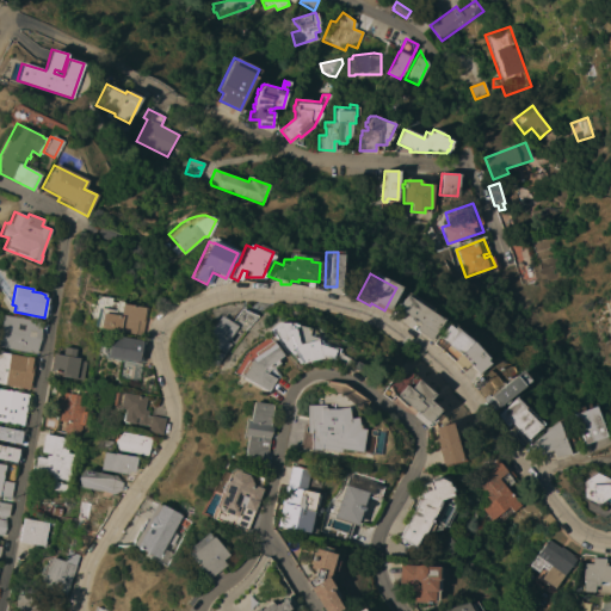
[(430,310),(427,312),(439,320),(426,339),(411,328),(414,323),(393,309),(403,292),(430,310)]
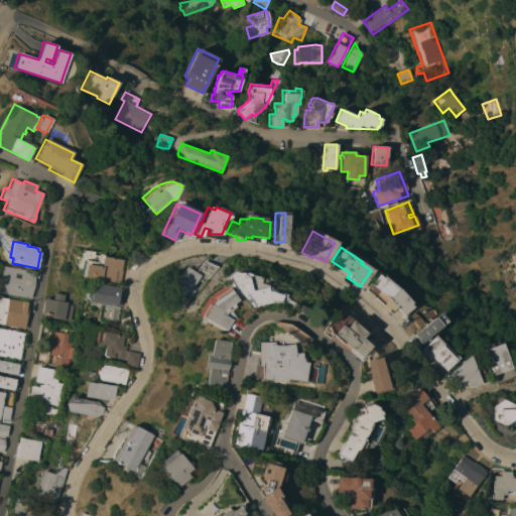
[(87,277),(81,276),(84,260),(90,261),(96,262),(97,254),(103,255),(103,256),(123,260),(119,283),(87,277)]
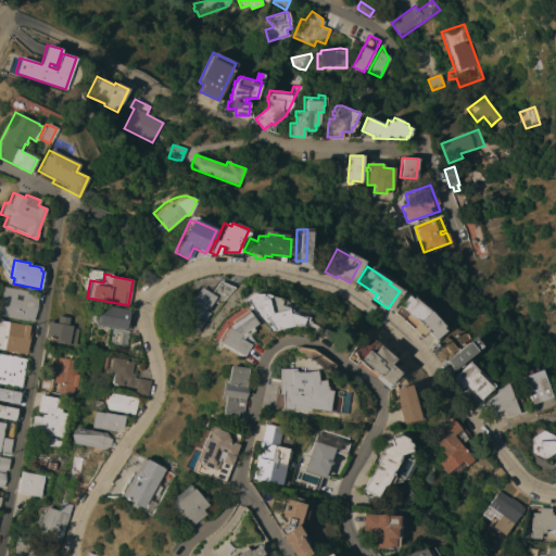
[(194,333),(176,321),(198,287),(206,293),(216,281),(231,288),(217,303),(210,299),(202,311),(203,311),(206,313),(194,333)]
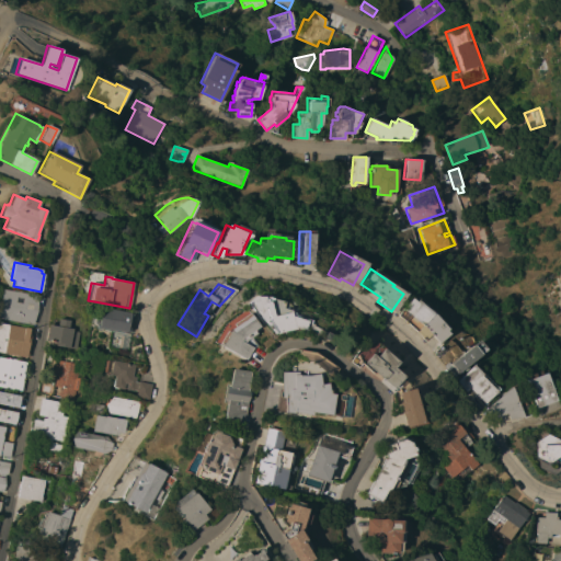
[(33,324),(0,318),(0,294),(1,288),(38,295),(37,311),(33,324)]
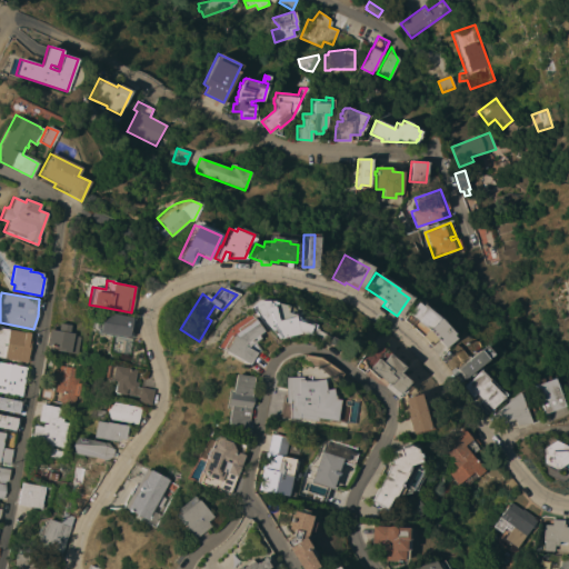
[(293,332),(272,339),(257,321),(247,306),(252,301),(262,301),(265,303),(266,305),(267,308),(269,307),(272,320),(289,317),(290,320),(306,326),(303,333),(293,332)]
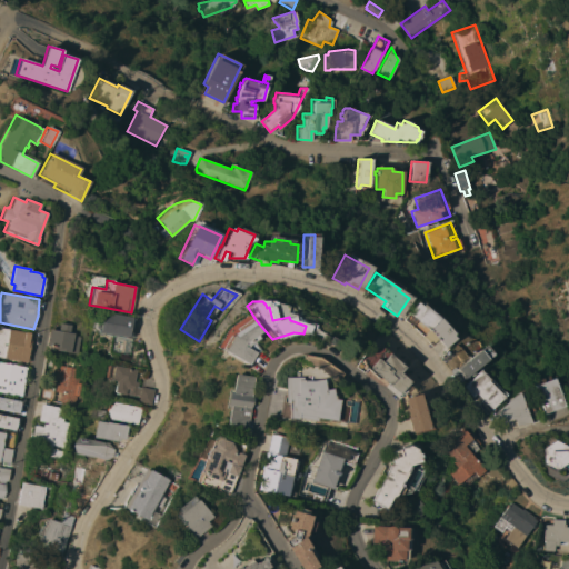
[(405,315),(413,302),(417,306),(419,303),(423,307),(422,308),(435,318),(436,317),(450,333),(448,336),(451,338),(440,348),(432,339),(426,345),(418,336),(425,330),(420,328),(416,332),(408,327),(412,320),(411,320),(408,326),(407,325),(407,326),(400,320),(401,320),(405,315)]
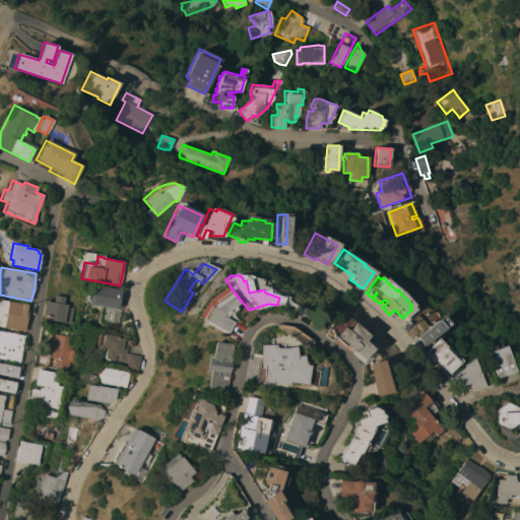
[(89,304),(92,285),(119,290),(118,296),(121,296),(119,307),(117,307),(117,308),(89,304)]
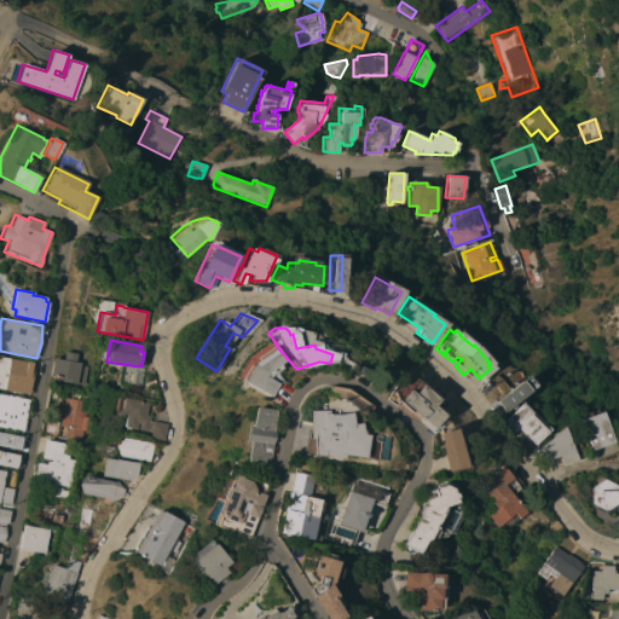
[(266,375),(264,377),(272,383),(265,397),(236,380),(244,364),(248,366),(249,362),(253,359),(252,358),(268,345),(279,360),(273,365),(277,369),(266,375)]
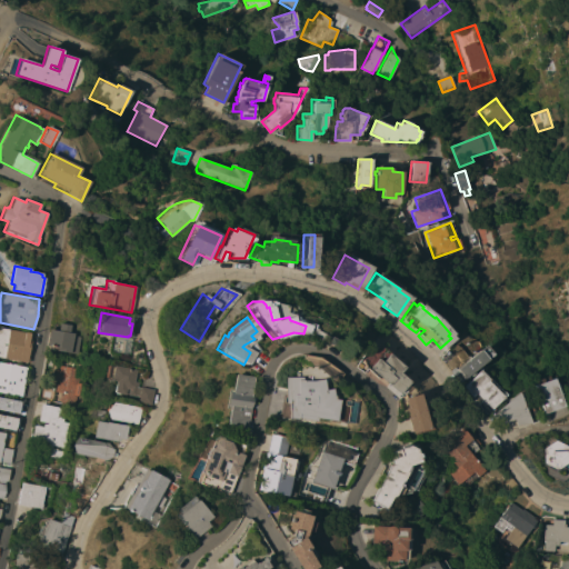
[(59,322),(71,325),(69,332),(73,333),(73,336),(80,337),(77,355),(57,350),(57,348),(47,346),(50,329),(57,330),(59,322)]
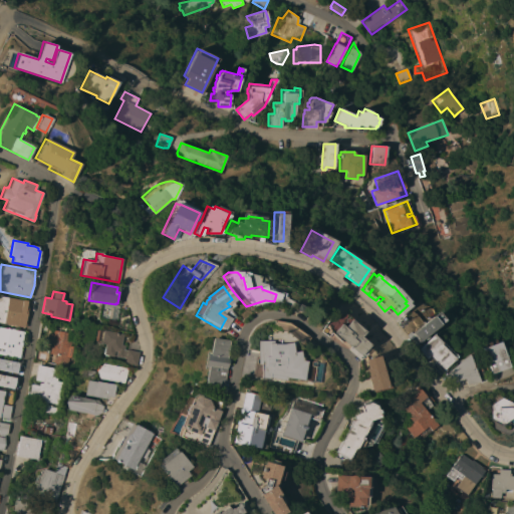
[(0,322),(0,295),(29,301),(27,314),(28,314),(26,326),(25,326),(24,327),(0,322)]
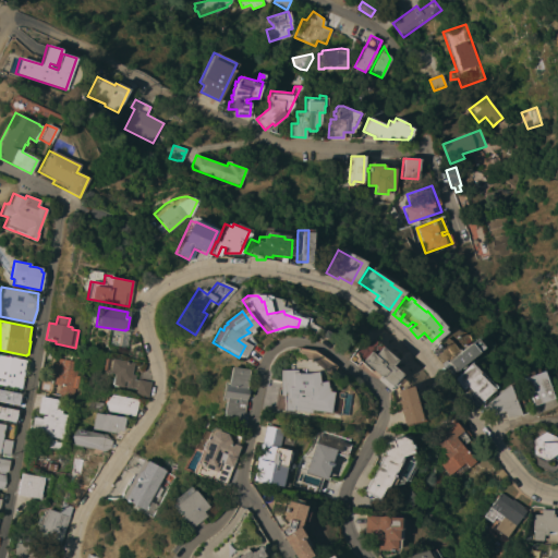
[(318,330),(325,334),(322,339),(315,336),(318,330)]
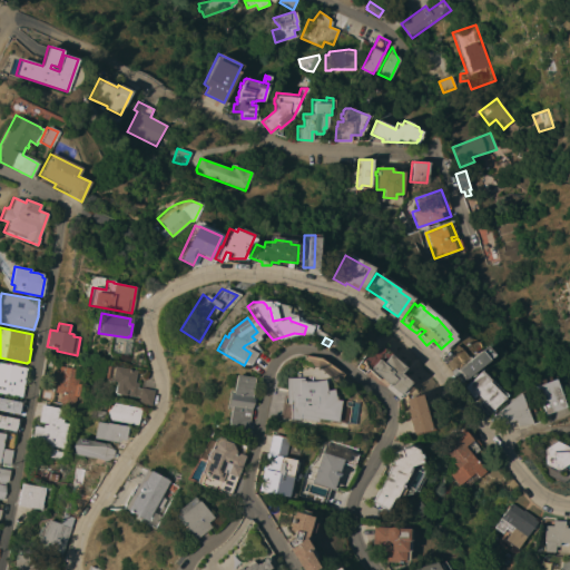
[(468,372),(470,374),(465,377),(464,375),(459,380),(455,376),(457,375),(452,370),(459,364),(482,345),(489,354),(468,372)]
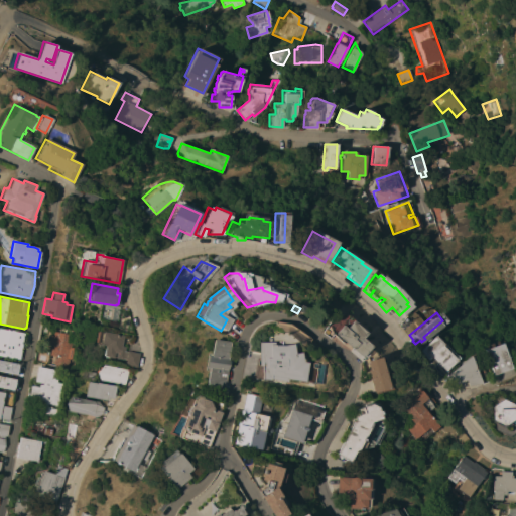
[(361,333),(357,339),(366,346),(357,357),(330,334),(337,325),(341,329),(347,320),(361,333)]
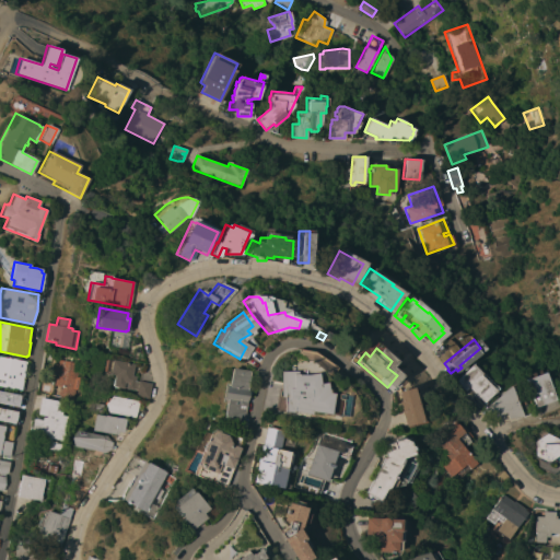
[(22,391),(0,386),(0,356),(26,361),(22,391)]
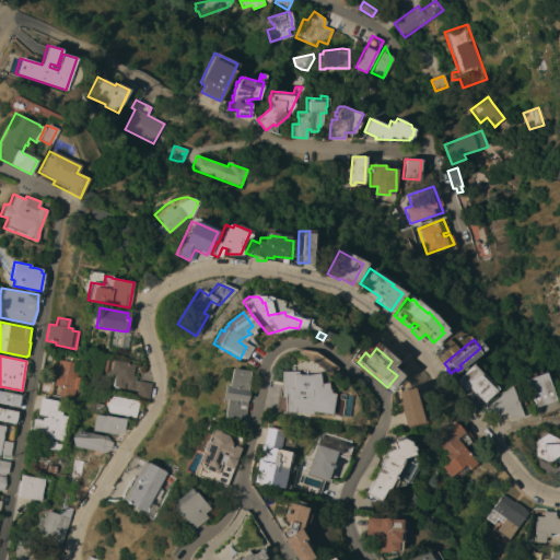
[(148,398),(135,396),(136,389),(133,389),(112,386),(114,375),(103,373),(105,359),(112,360),(112,359),(135,363),(132,375),(136,376),(135,381),(138,382),(138,381),(151,383),(148,398)]
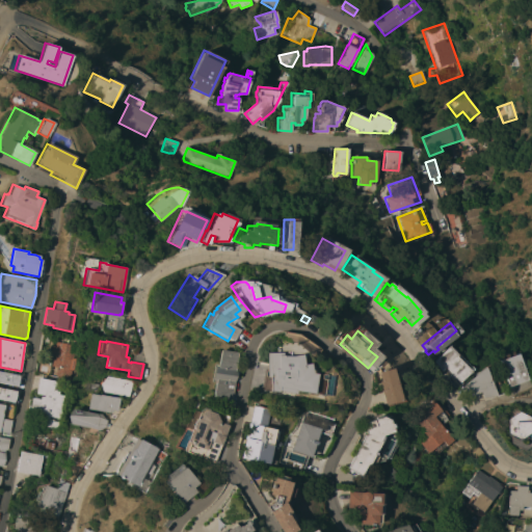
[(56,377),(57,375),(55,374),(56,369),(58,369),(58,367),(51,366),(52,356),(50,356),(52,345),(55,345),(56,342),(71,344),(70,352),(76,353),(71,380),(56,377)]
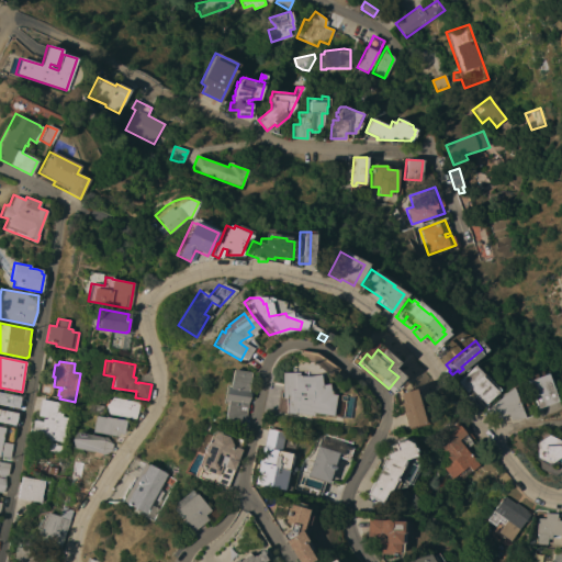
[(470,364),(479,374),(478,377),(493,392),(480,405),(464,389),(461,392),(452,382),(456,379),(470,364)]
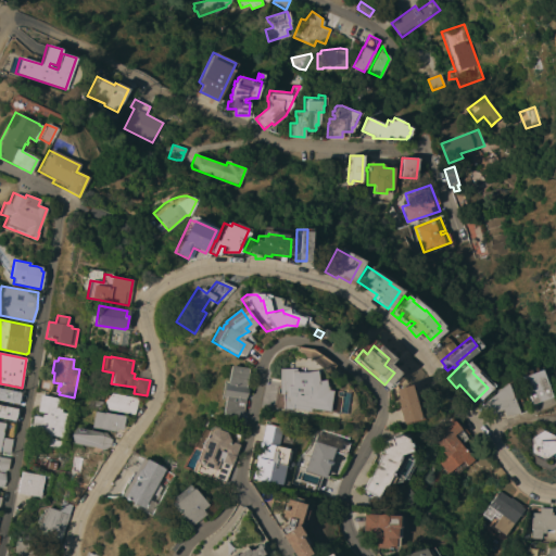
[(219,399),(215,399),(218,380),(222,381),(224,365),(239,367),(239,368),(242,369),(239,387),(240,387),(235,426),(218,424),(219,415),(216,414),(219,399)]
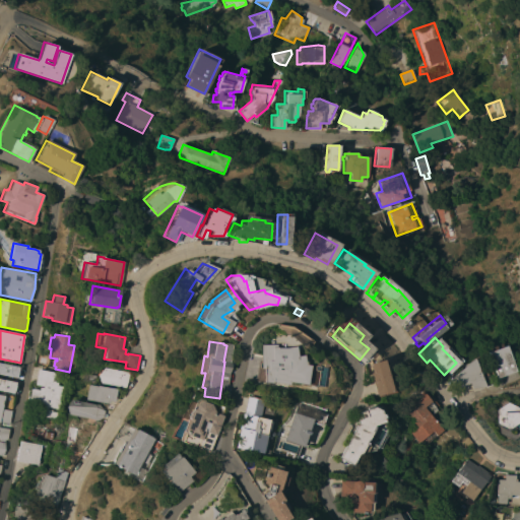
[(281,382),(280,385),(268,383),(268,382),(264,381),(264,383),(257,382),(257,368),(253,368),(253,344),(268,344),(268,346),(270,346),(270,347),(277,347),(287,346),(289,356),(296,354),(297,361),(298,361),(299,365),(303,365),(299,385),(281,382)]
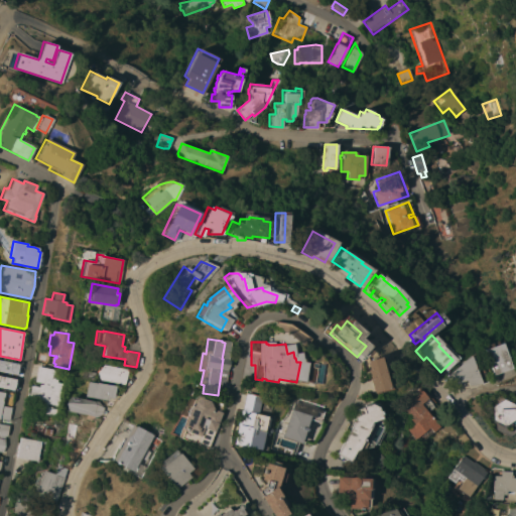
[(507,368),(488,375),(479,350),(498,343),(507,368)]
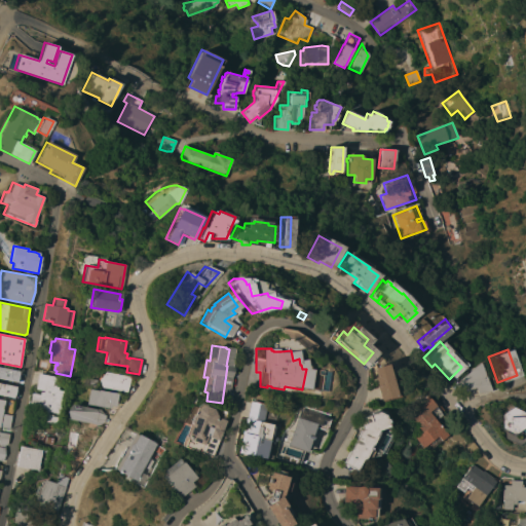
[(487,391),(473,393),(471,387),(459,396),(450,383),(476,363),(487,391)]
